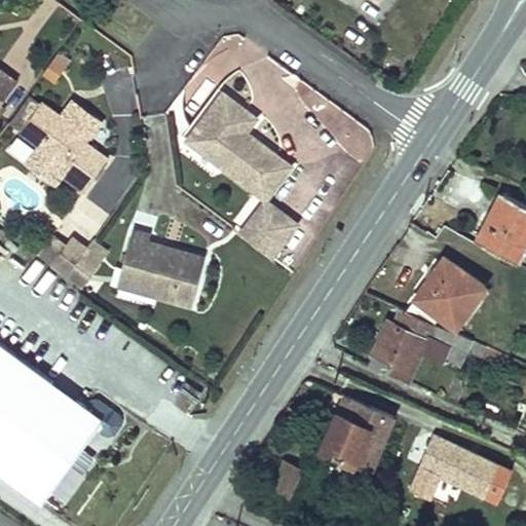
[(55,82),(72,59),(59,49),(43,73),(55,82)]
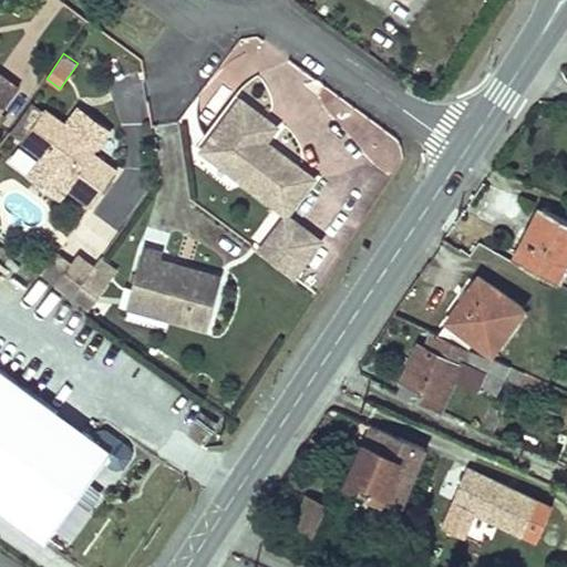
[(0,70),(0,116),(21,85),(0,70)]
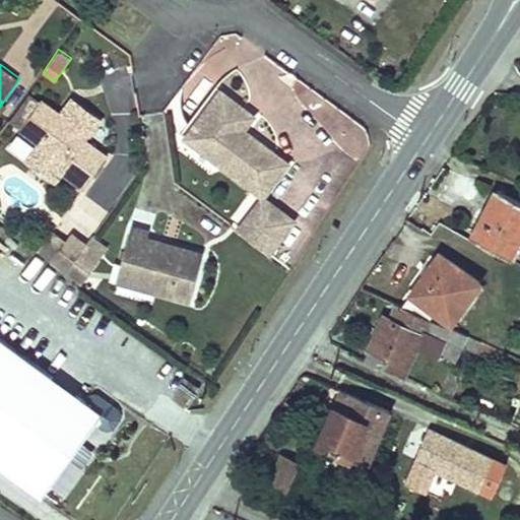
[(226,86),(220,93),(244,112),(239,120),(252,129),(262,113),(226,86)]
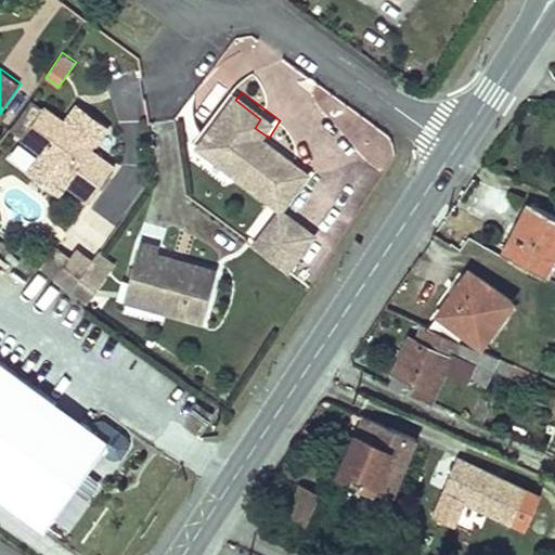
[(255,128),(260,119),(235,100),(204,144),(287,207),(314,172),(269,138),(255,128)]
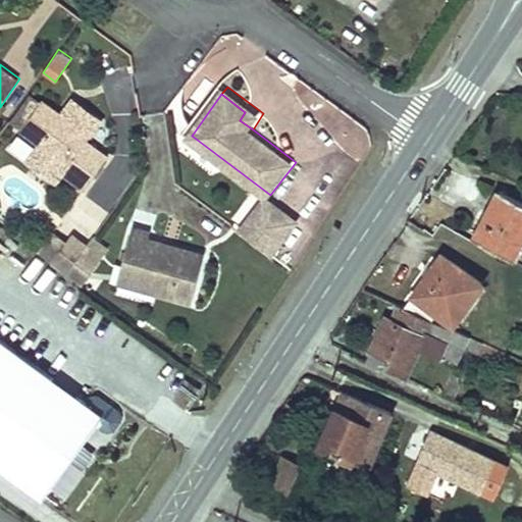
[(91,129),(97,120),(68,100),(61,109),(46,98),(43,103),(41,101),(20,131),(37,142),(23,159),(53,179),(60,170),(82,185),(83,183),(87,186),(110,154),(90,138),(95,133),(91,129)]
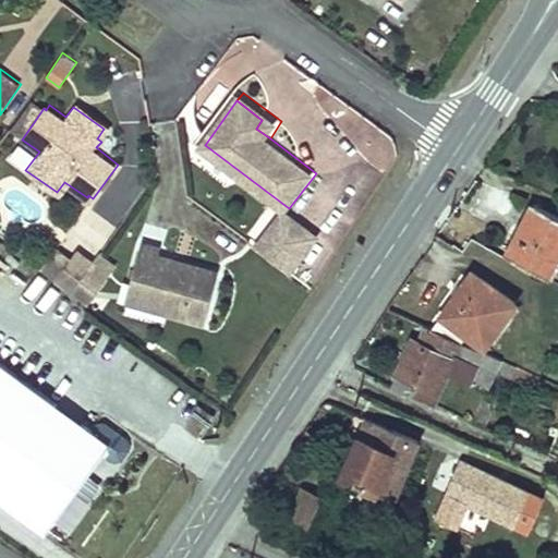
[(557,217),(534,205),(507,256),(548,278),(557,258),(557,217)]
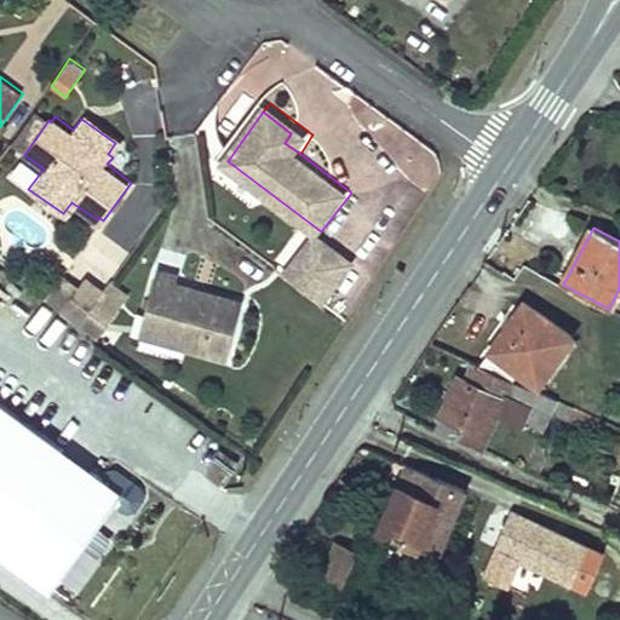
[(315,237),(291,270),(328,298),(354,265),(315,237)]
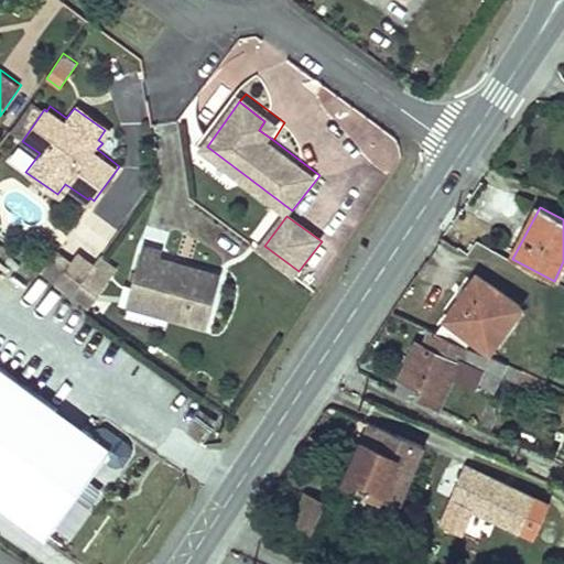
[(465,239),(457,248),(467,256),(475,246),(465,239)]
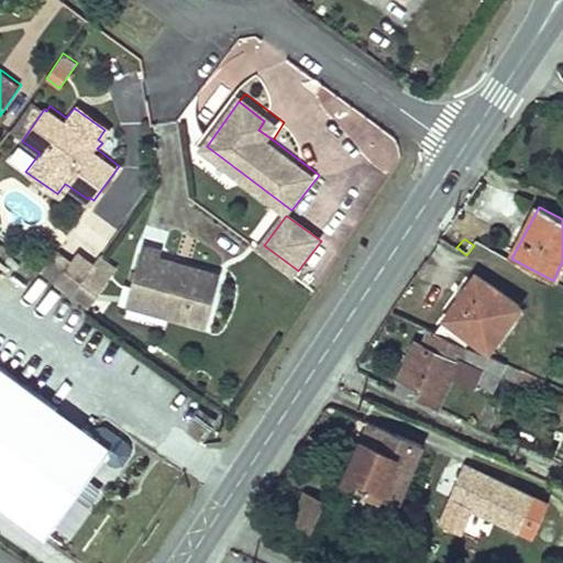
[(180,267),(181,262),(165,256),(167,247),(147,242),(136,285),(154,289),(150,307),(211,324),(223,280),(180,267)]
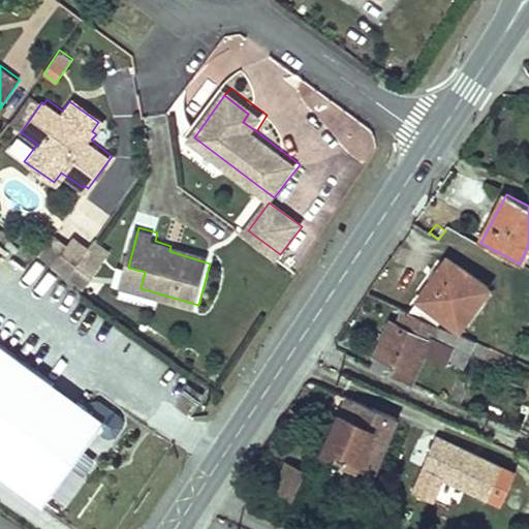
[(70,240),(59,230),(43,252),(56,260),(70,240)]
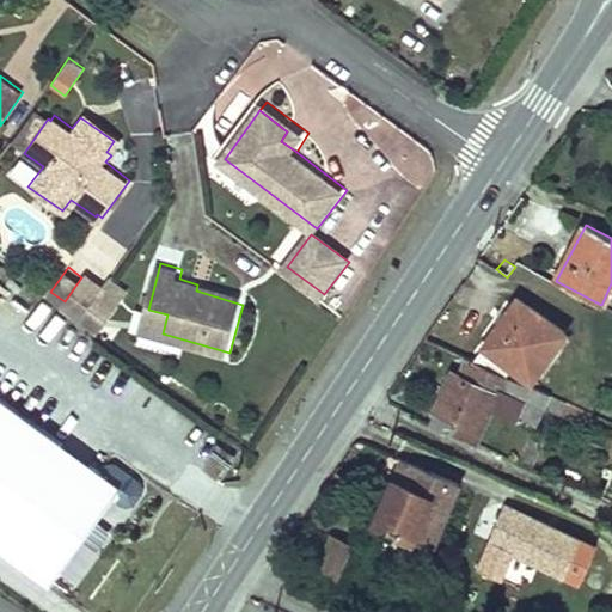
[(86,270),(81,277),(65,301),(80,312),(81,312),(83,311),(84,312),(103,287),(104,283),(86,270)]
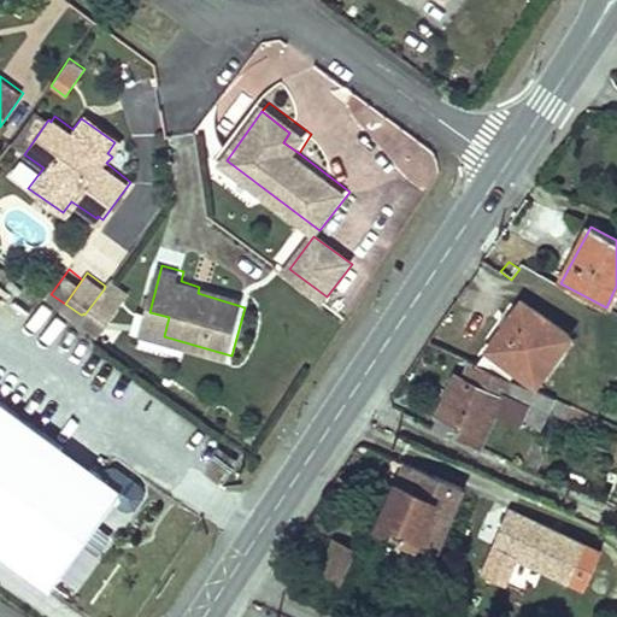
[(246,301),(199,287),(198,293),(245,307),(246,301)]
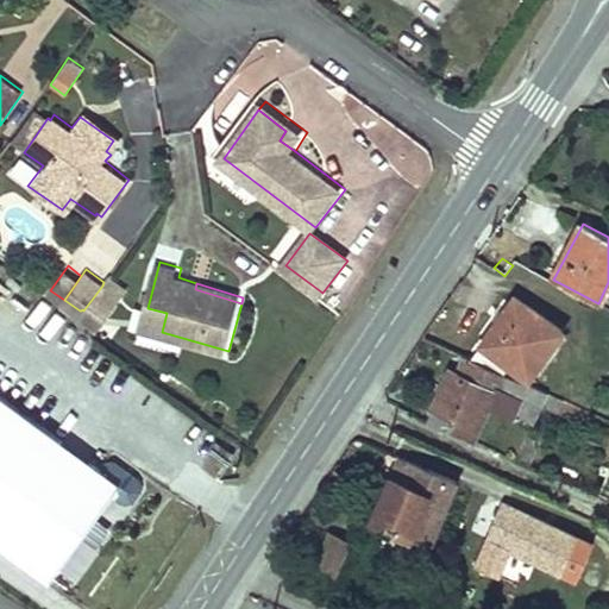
[(102,286),(83,311),(85,311),(85,312),(85,313),(85,314),(92,320),(100,326),(120,297),(102,286)]
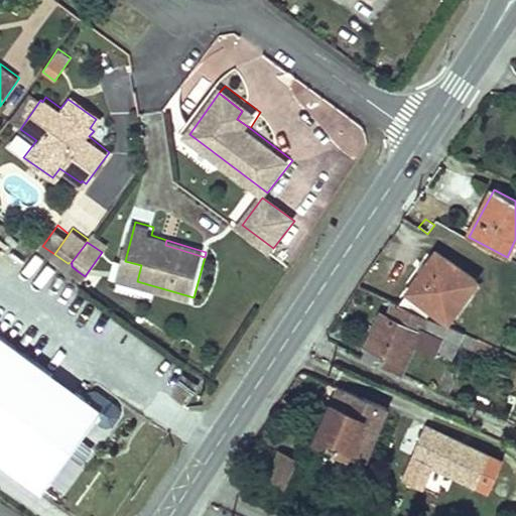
[(438,253),(400,303),(427,315),(432,309),(448,321),(478,281),(438,253)]
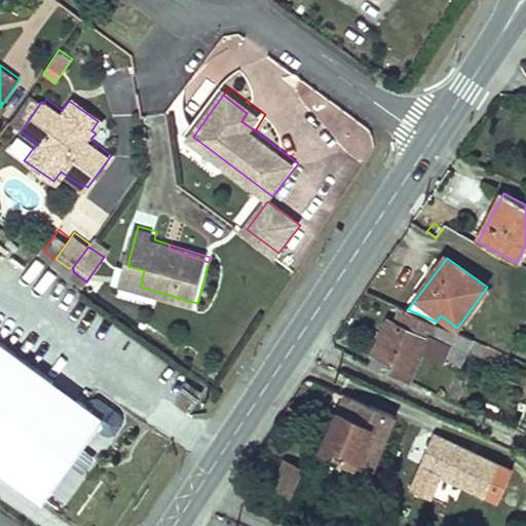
[(144,270),(127,266),(123,283),(140,287),(144,270)]
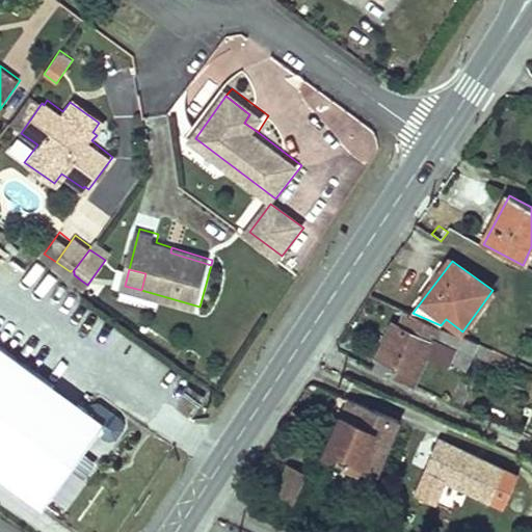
[(413,313),(408,311),(401,326),(394,323),(375,365),(375,367),(415,384),(416,382),(427,356),(441,325),(413,313)]
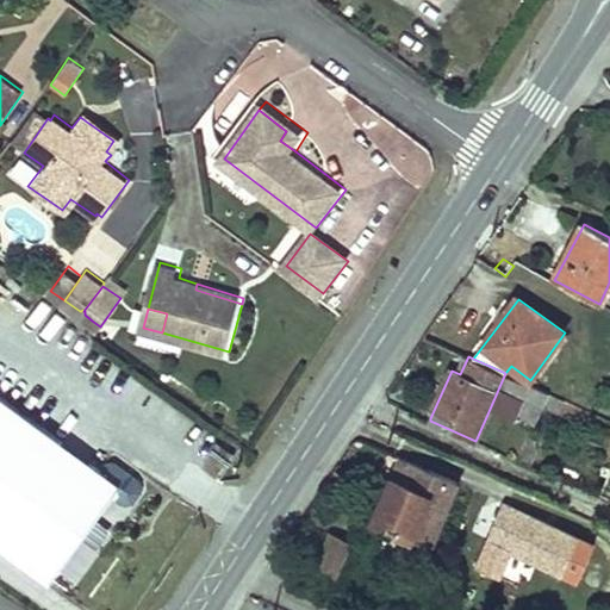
[(505,373),(490,409),(500,412),(510,391),(524,398),(530,385),(505,373)]
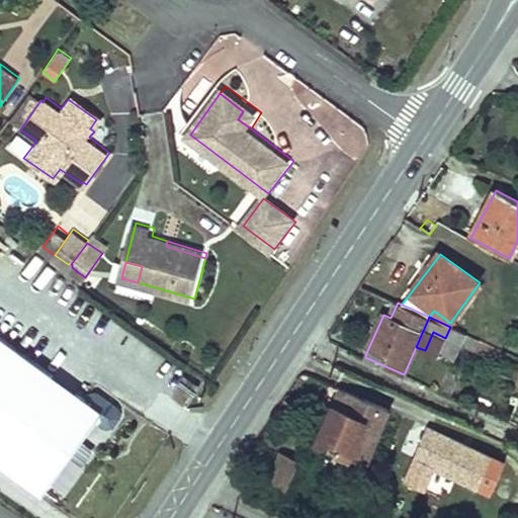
[(0,325),(0,454),(42,486),(96,410),(104,400),(88,387),(0,325)]
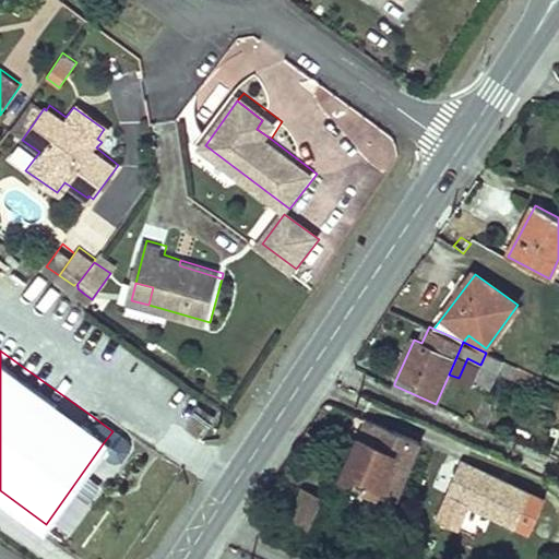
[(486,353),(480,365),(475,379),(492,385),(499,369),(503,360),(486,353)]
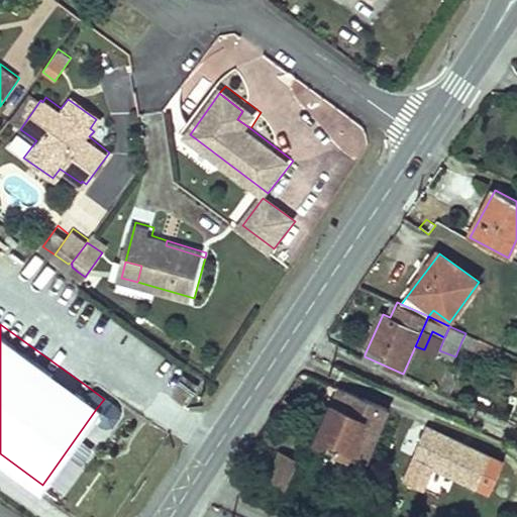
[(461,341),(500,358),(504,350),(501,348),(496,346),(466,333),(461,341)]
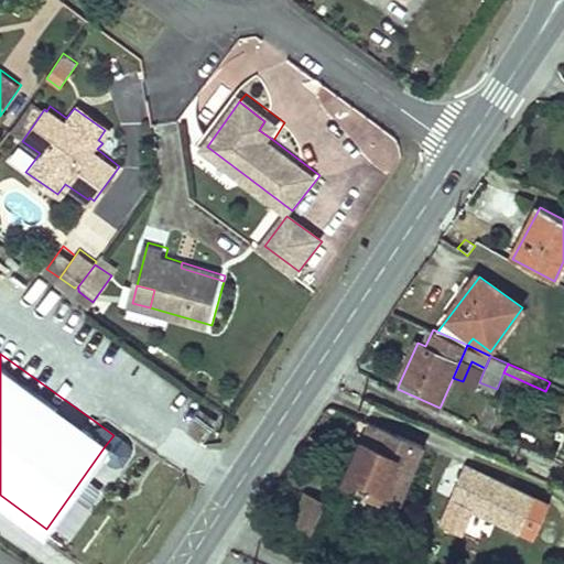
[(96,422),(114,435),(105,446),(114,452),(120,454),(128,453),(134,444),(133,436),(129,430),(104,412),(96,422)]
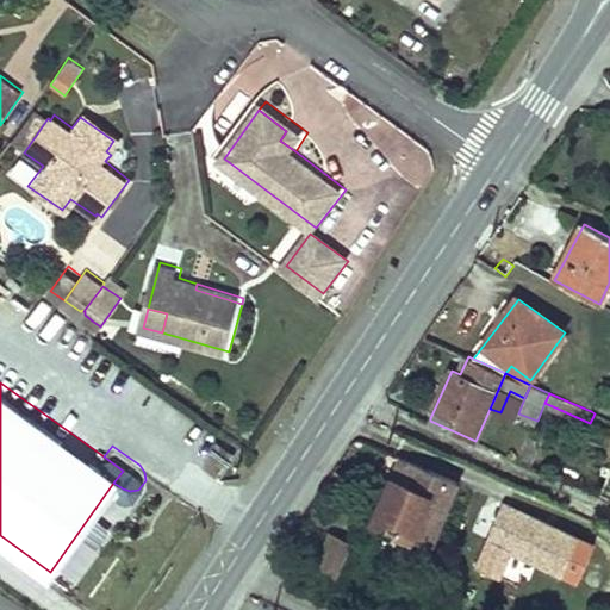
[(394,478),(375,521),(431,546),(459,484),(387,453),(379,471),(394,478)]
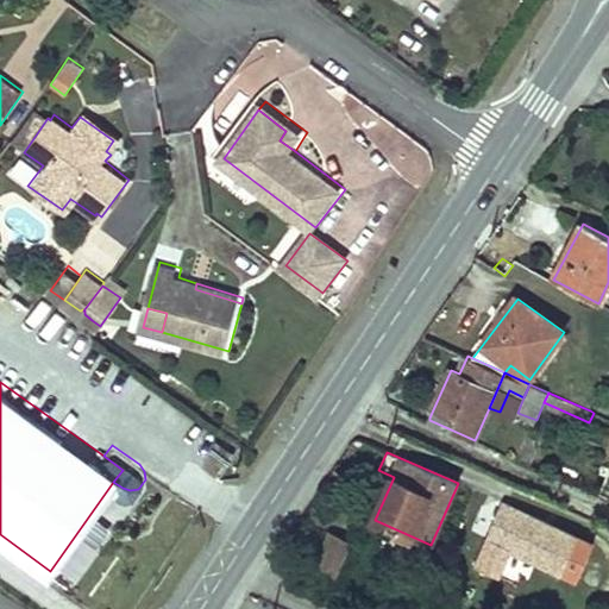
[(512,550),(562,572),(577,537),(506,506),(490,540),(478,566),(500,577),(512,550)]
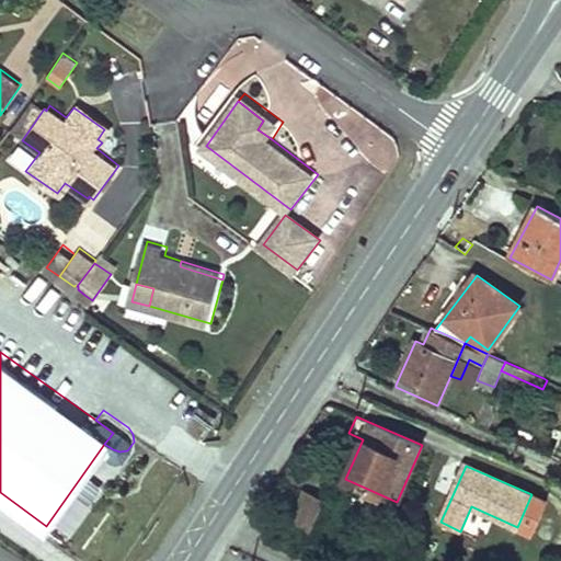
[(305,492),(286,533),(306,541),(324,501),(305,492)]
